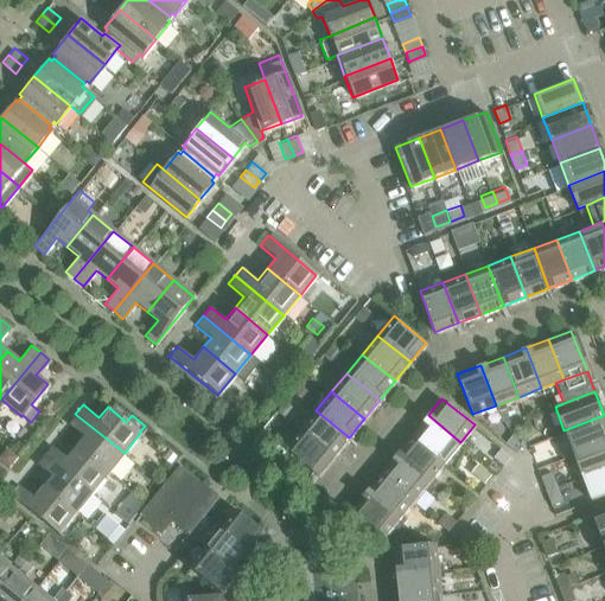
[(349,438),(316,410),(300,429),(333,456),(349,438)]
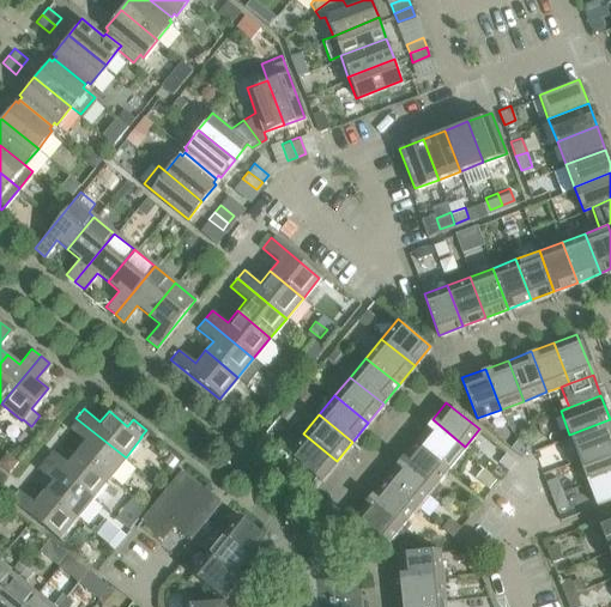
[(126,457),(76,418),(68,426),(85,439),(77,449),(110,477),(126,457)]
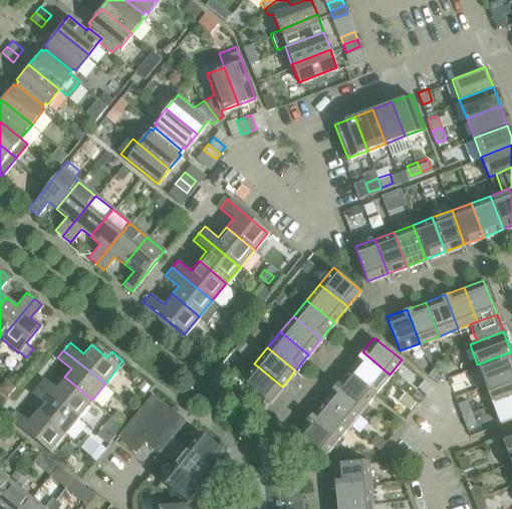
[(390,374),(362,351),(348,367),(376,391),(390,374)]
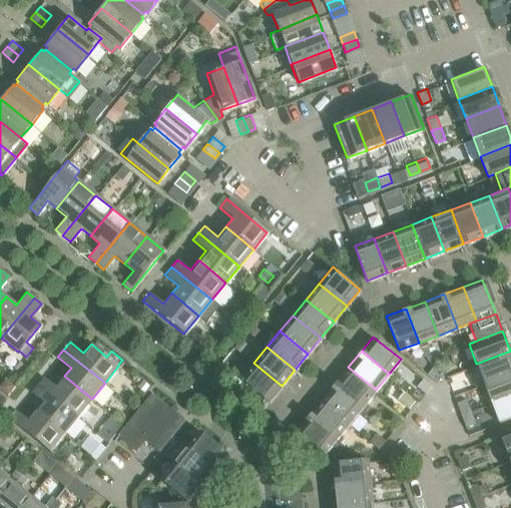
[(510,372),(510,354),(510,351),(476,364),(483,383),(510,372)]
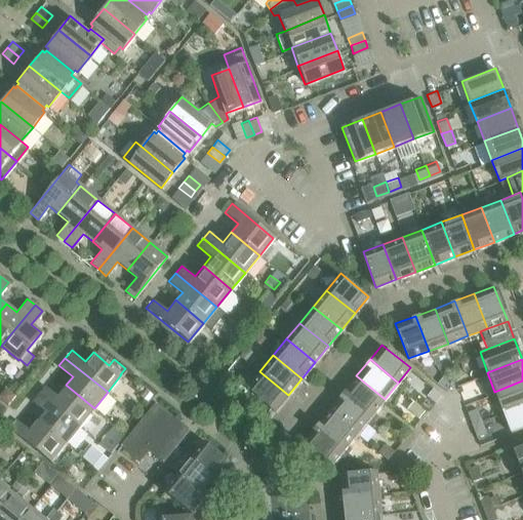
[(288,395),(259,371),(246,388),(275,410),(288,395)]
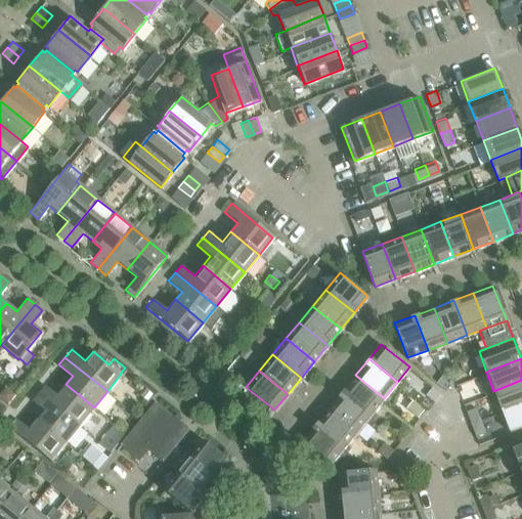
[(384,398),(355,375),(343,391),(371,414),(384,398)]
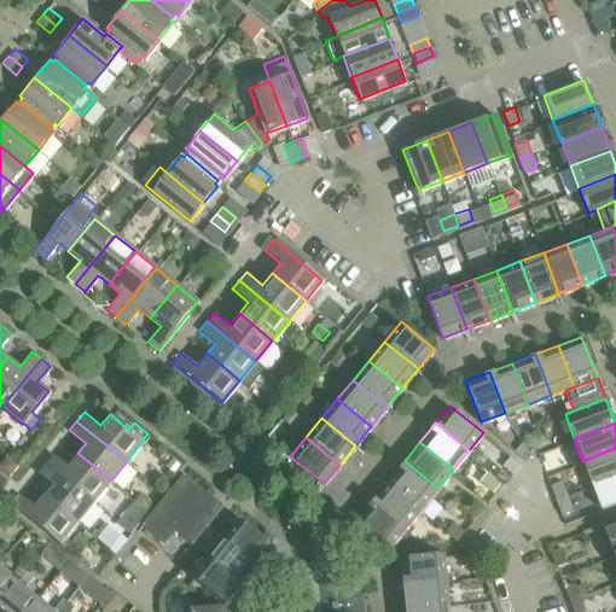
[(615,473),(615,448),(582,461),(591,483),(615,473)]
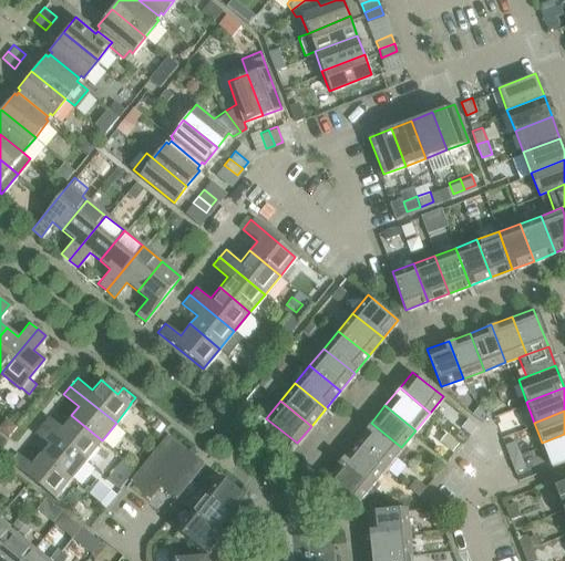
[(102,440),(71,415),(62,426),(47,414),(40,423),(85,460),(102,440)]
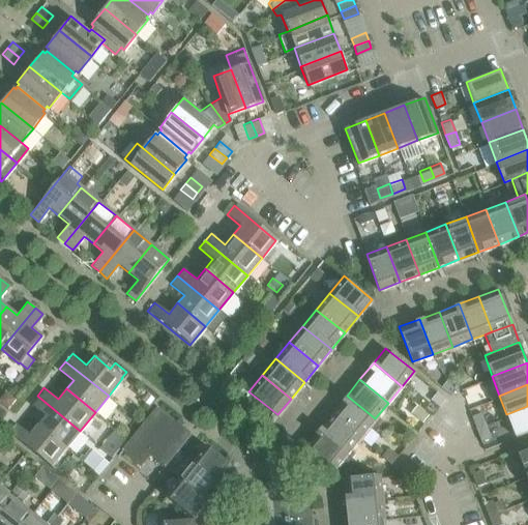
[(80,431),(37,396),(30,404),(35,408),(35,410),(35,411),(36,412),(38,412),(39,411),(45,415),(37,424),(66,447),(80,431)]
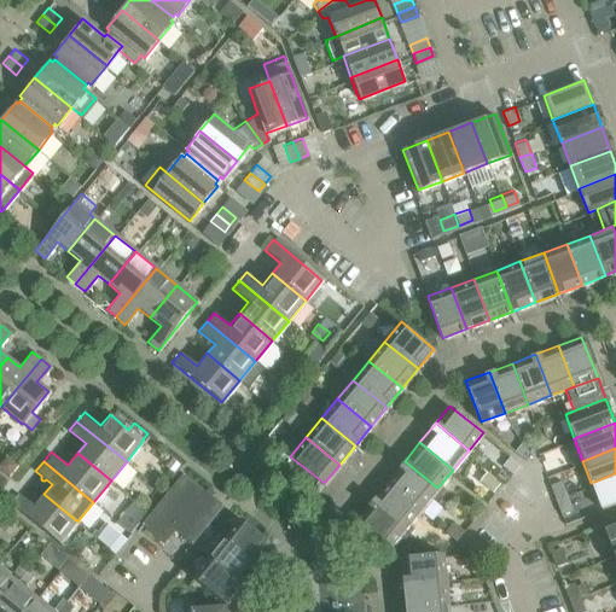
[(437,488),(405,461),(389,479),(423,507),(437,488)]
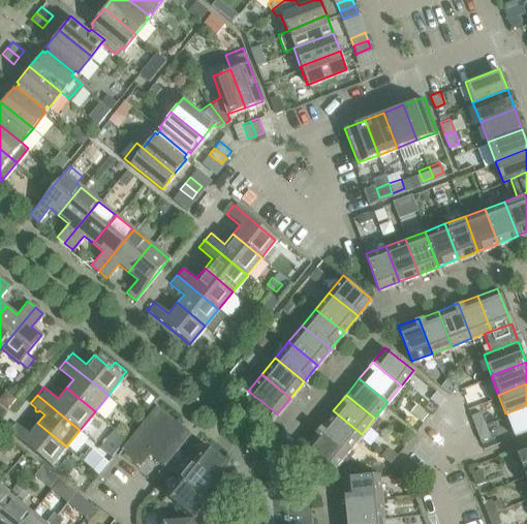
[(163,464),(190,431),(157,403),(121,447),(141,463),(149,453),(163,464)]
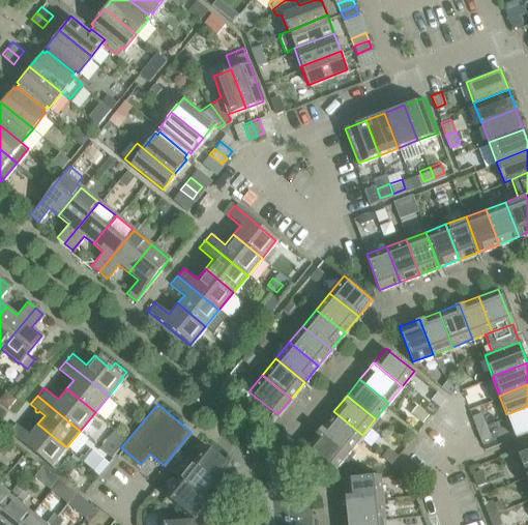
[(527,429),(527,406),(506,414),(515,435),(527,429)]
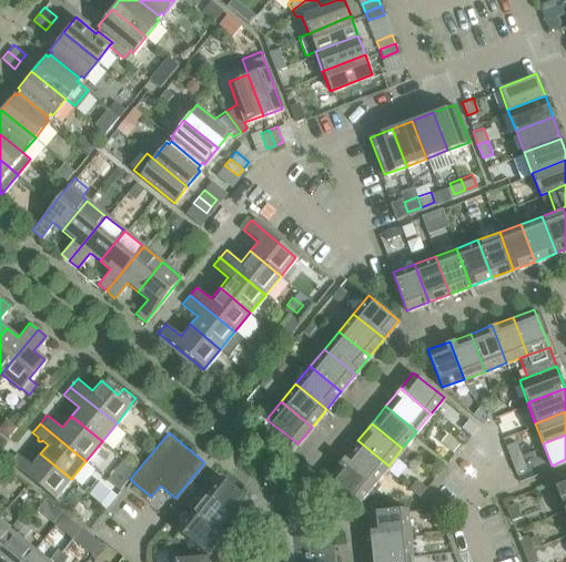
[(521,452),(515,439),(505,443),(509,457),(521,452)]
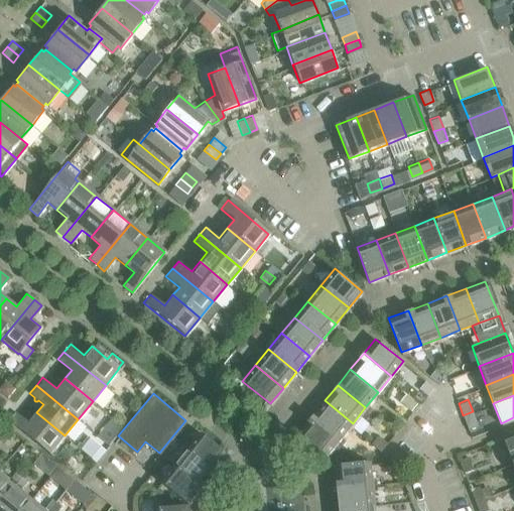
[(353,423),(325,400),(311,416),(339,439),(353,423)]
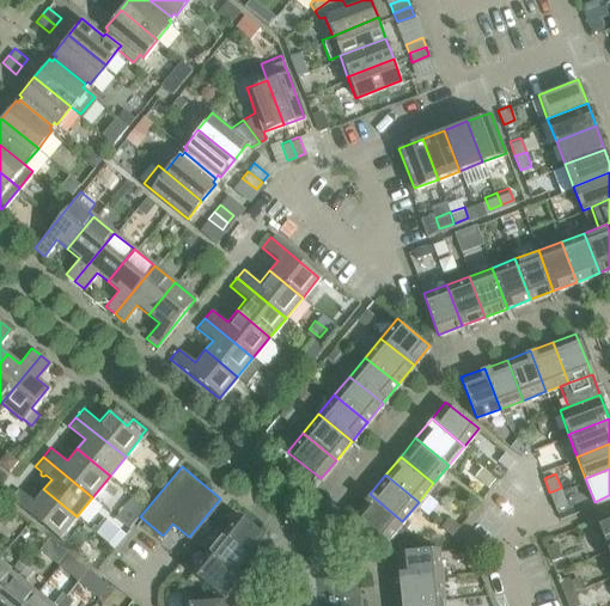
[(77,516),(43,489),(34,501),(18,488),(10,497),(59,538),(77,516)]
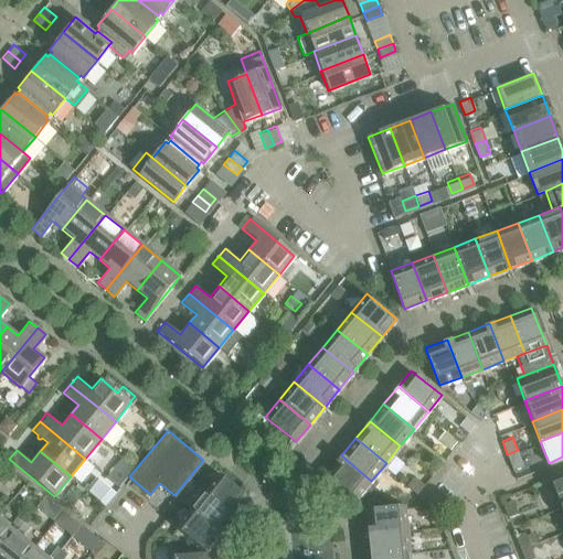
[(522,463),(518,450),(507,454),(512,468),(522,463)]
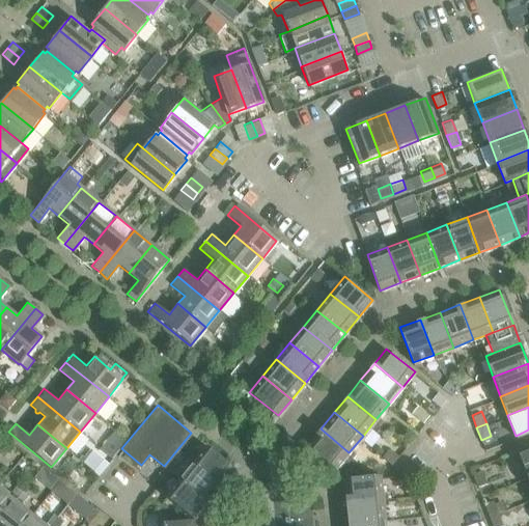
[(349,452),(321,428),(305,447),(334,471),(349,452)]
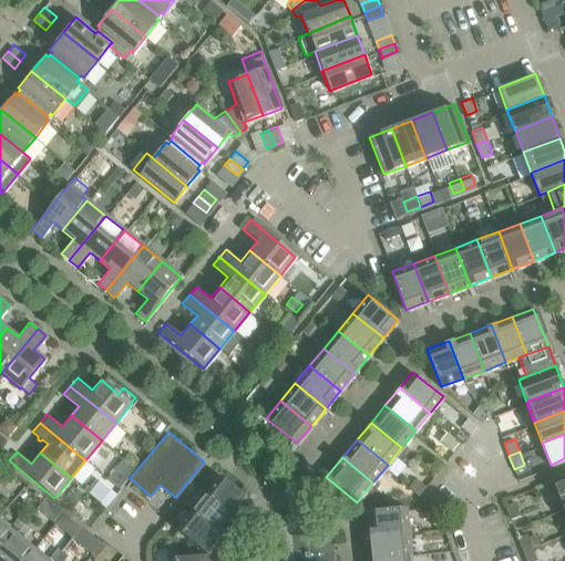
[(250,501),(219,476),(206,492),(237,518),(250,501)]
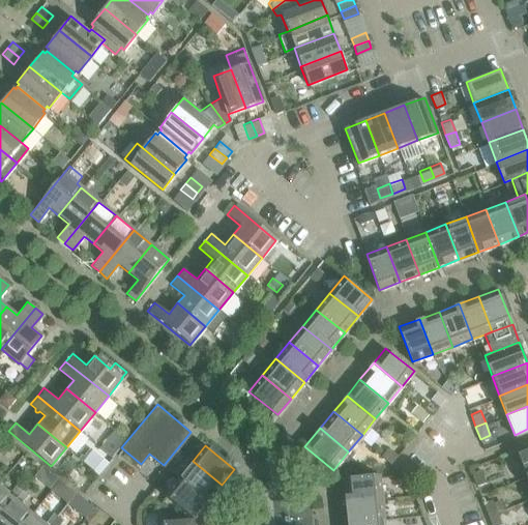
[(96,472),(108,459),(92,446),(81,460),(96,472)]
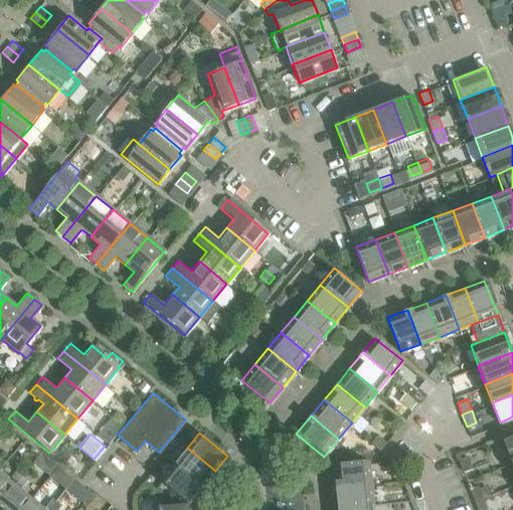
[(512,459),(512,435),(504,439),(512,460),(512,459)]
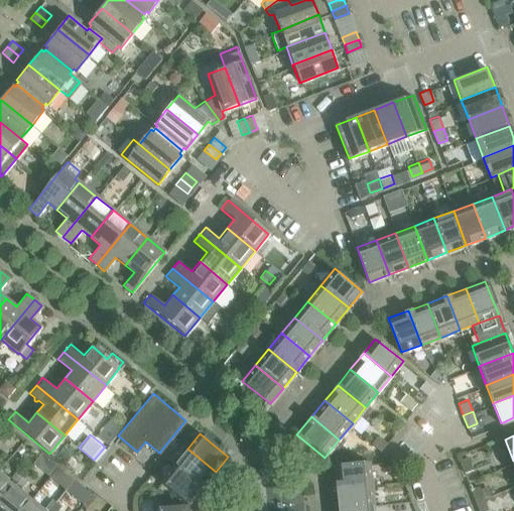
[(216,472),(187,449),(174,465),(202,488),(216,472)]
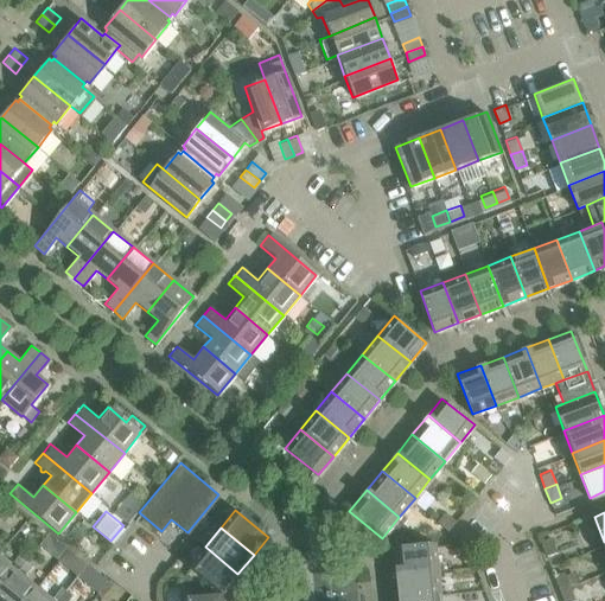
[(555,549),(549,535),(540,539),(546,554),(555,549)]
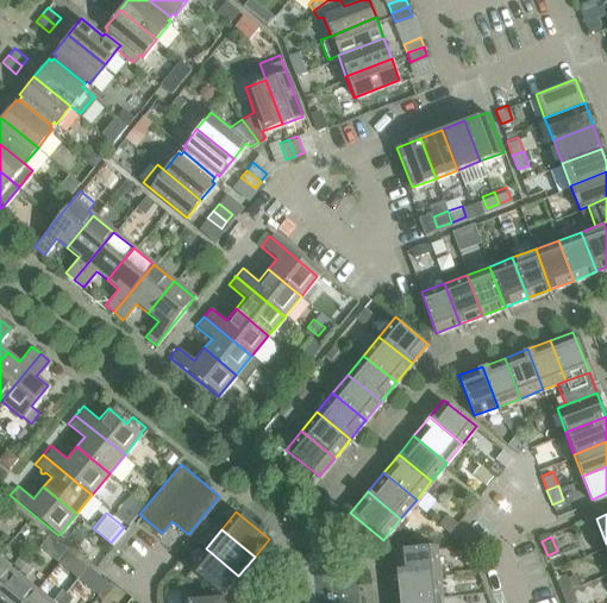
[(439,570),(437,546),(395,550),(398,575),(439,570)]
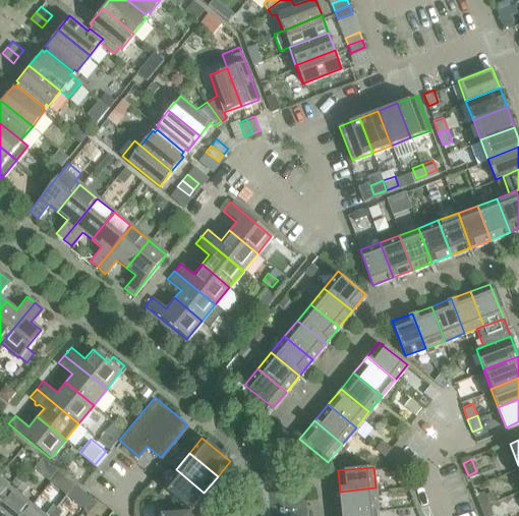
[(204,493),(176,469),(162,488),(189,510),(204,493)]
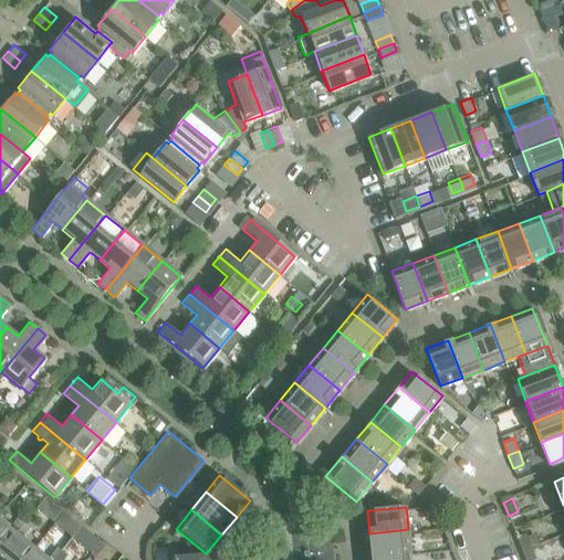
[(0,548),(14,530),(0,518),(0,548)]
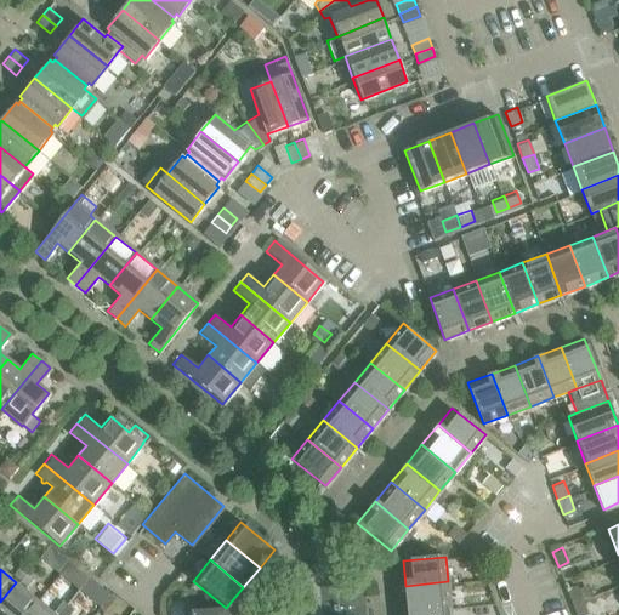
[(450,607),(448,581),(405,586),(408,610),(450,607)]
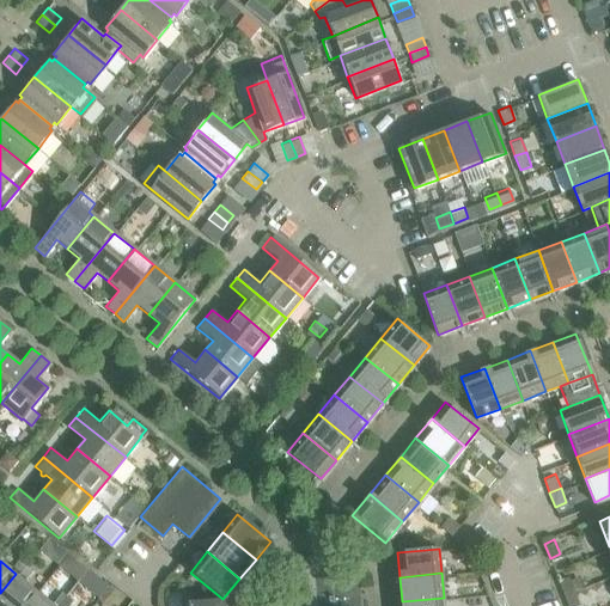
[(23,605),(36,591),(16,574),(0,593),(0,605),(23,605)]
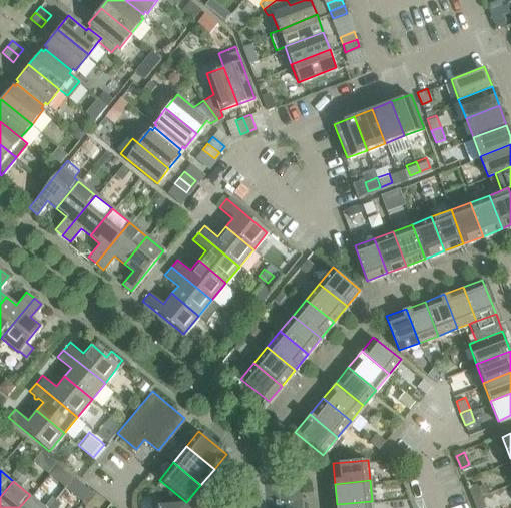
[(480,493),(476,481),(467,485),(471,496),(480,493)]
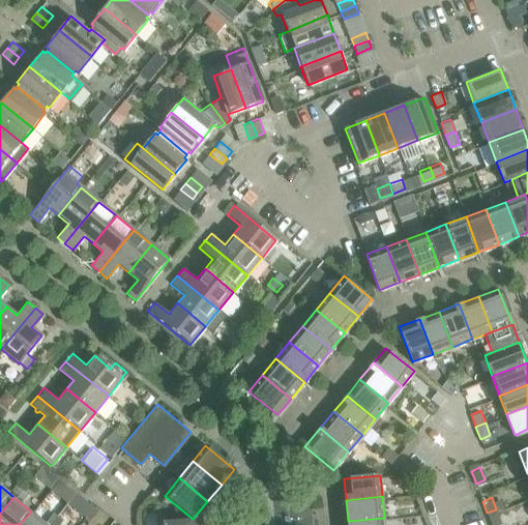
[(492,524),(501,522),(496,509),(487,513),(492,524)]
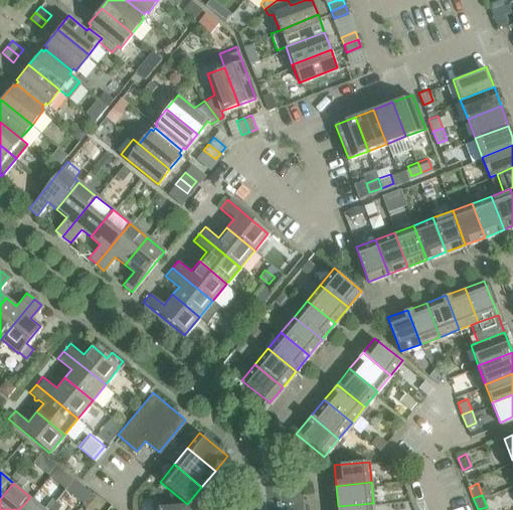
[(46,509),(47,509),(30,497),(19,509),(46,509)]
